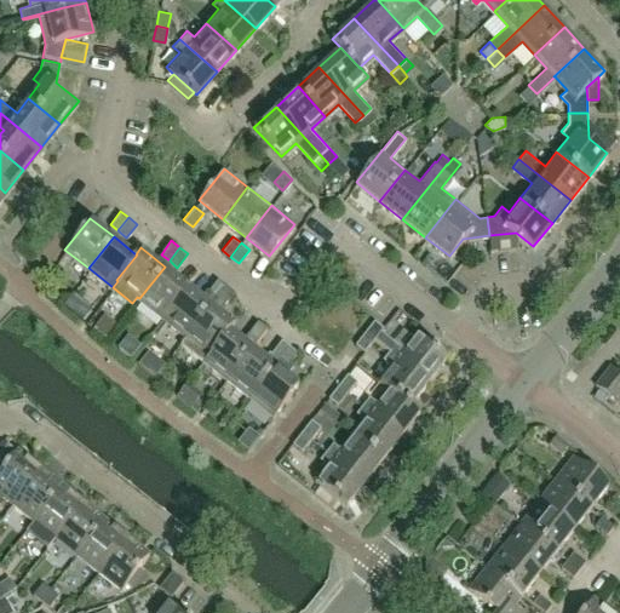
[(162,316),(188,285),(165,267),(139,298),(162,316)]
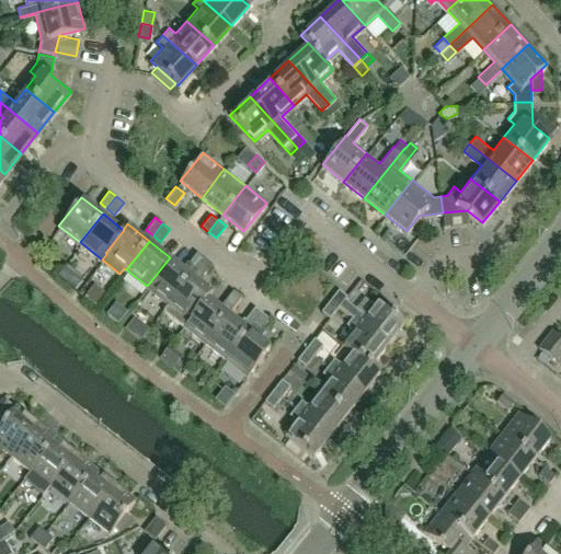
[(194,268),(204,256),(197,250),(186,263),(194,268)]
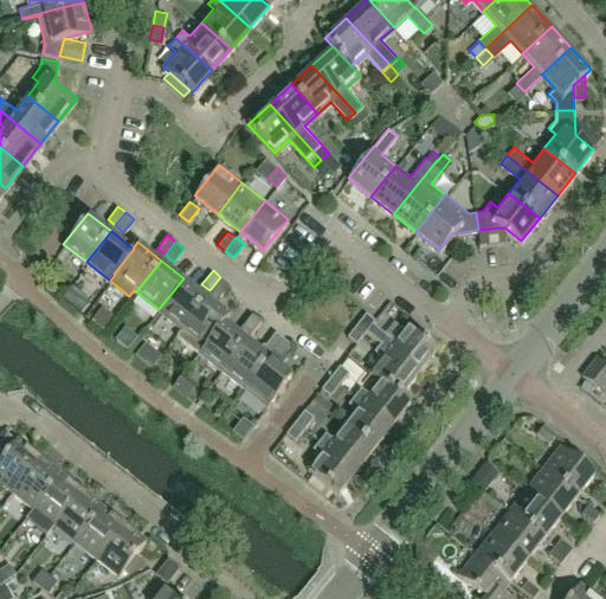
[(218,296),(229,283),(220,277),(210,290),(218,296)]
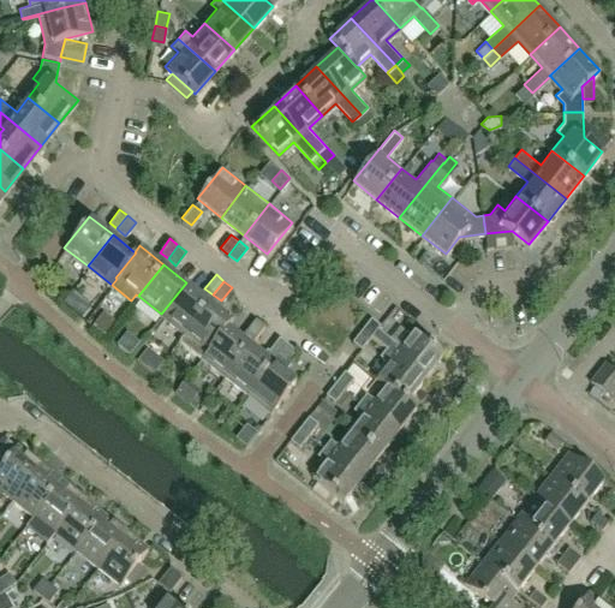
[(184,332),(209,300),(186,282),(161,314),(184,332)]
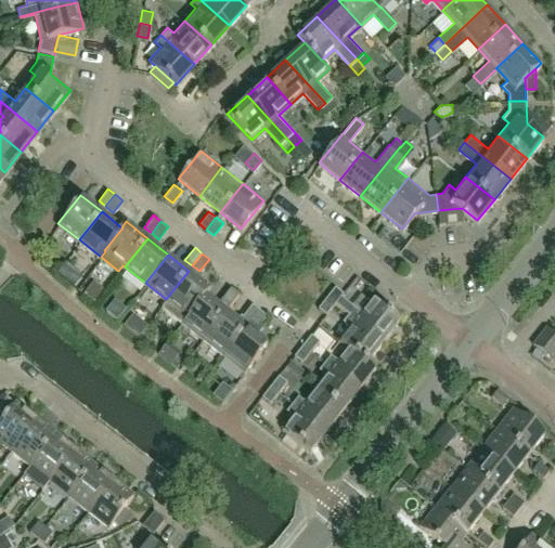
[(186,315),(205,292),(209,287),(196,276),(199,271),(192,265),(189,271),(166,299),(162,305),(181,321),(185,315),(186,315)]
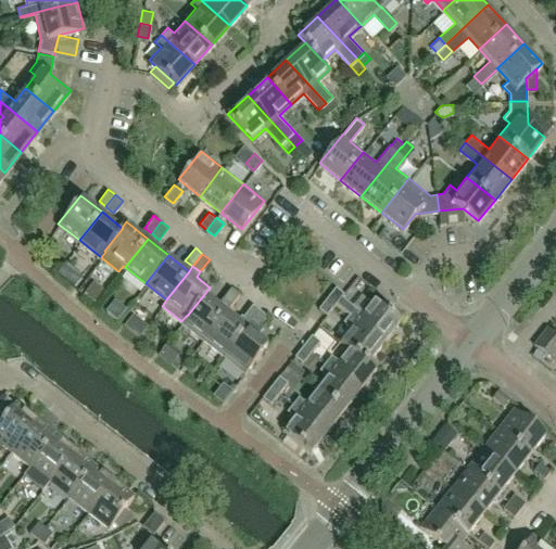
[(92,279),(85,289),(97,298),(105,289),(92,279)]
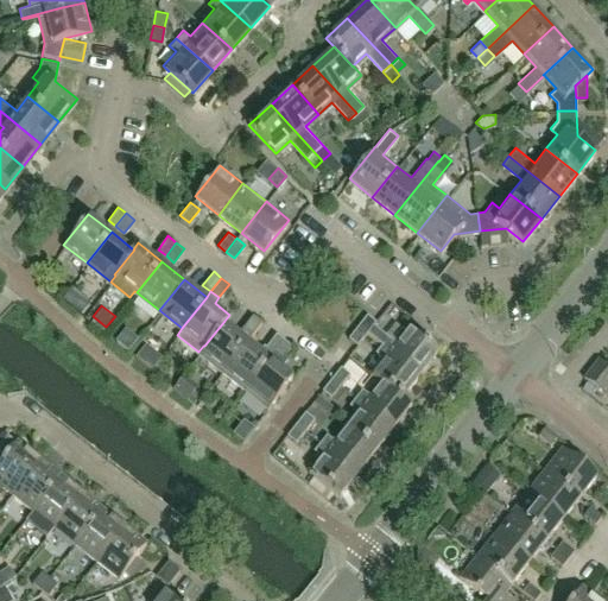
[(367,330),(375,318),(367,311),(358,323),(367,330)]
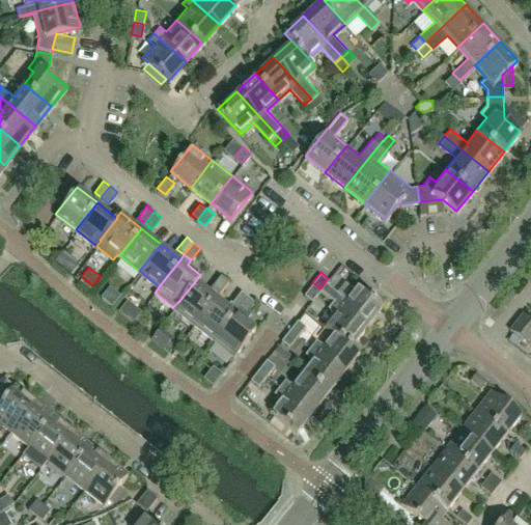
[(212,284),(219,291),(228,279),(220,273),(212,284)]
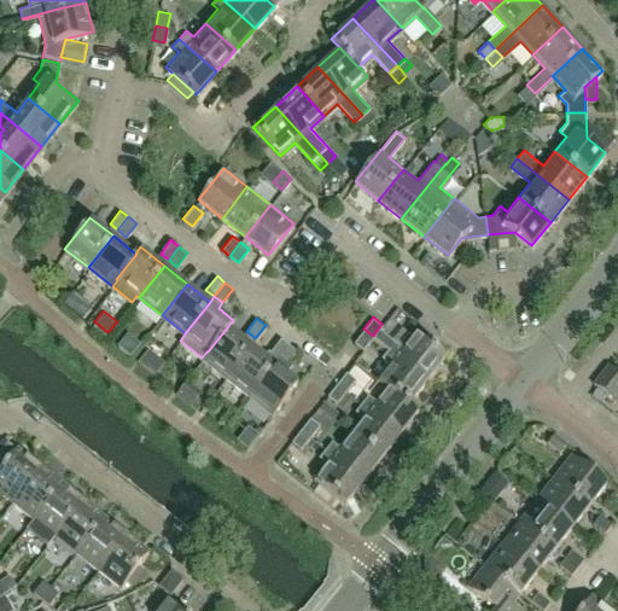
[(208,351),(207,351),(202,358),(226,376),(251,344),(255,338),(246,331),(242,337),(228,326),(208,351)]
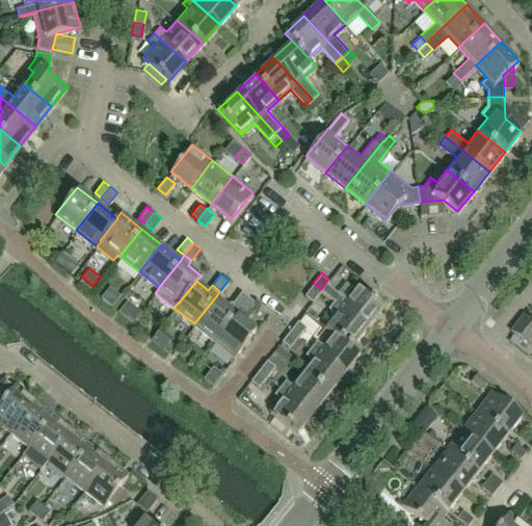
[(313,299),(321,289),(313,283),(304,293),(313,299)]
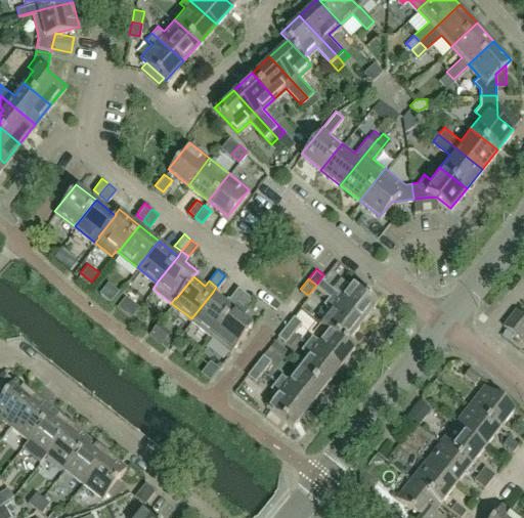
[(326,293),(329,295),(361,320),(378,301),(376,299),(361,288),(350,279),(340,293),(333,287),(326,293)]
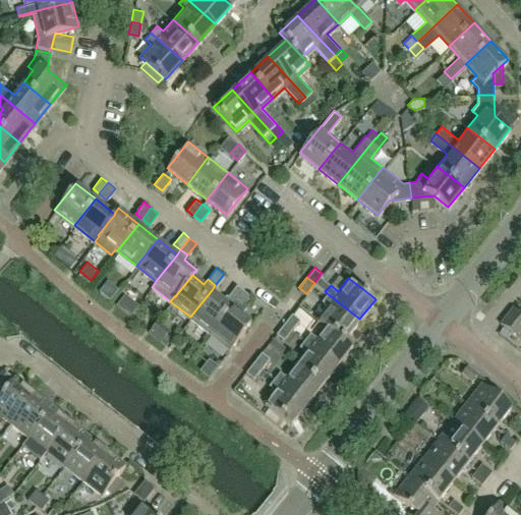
[(364,280),(359,286),(373,297),(378,291),(364,280)]
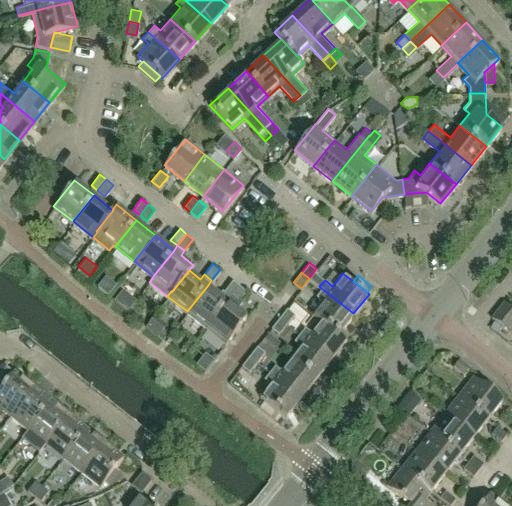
[(230,295),(239,284),(232,278),(223,290),(230,295)]
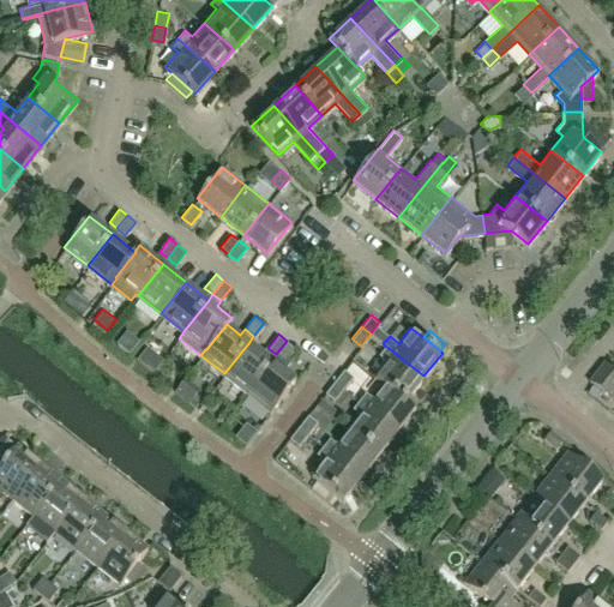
[(281,358),(284,361),(295,347),(287,341),(276,354),(281,358)]
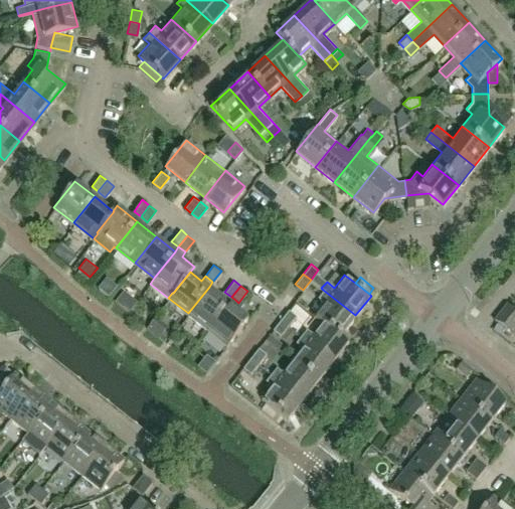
[(224,292),(221,296),(209,287),(188,313),(207,328),(228,302),(231,297),(224,292)]
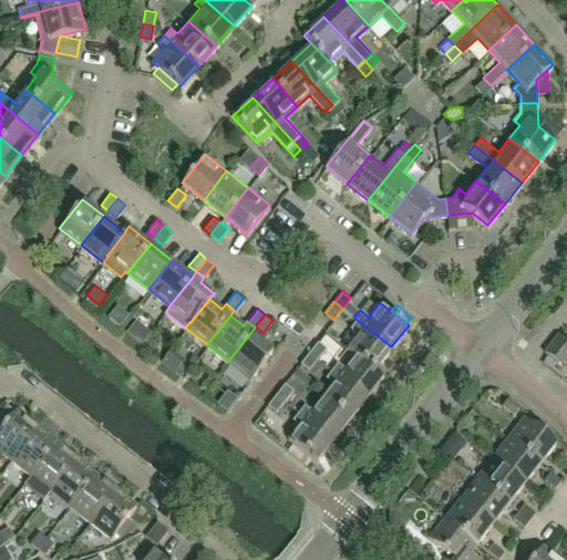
[(391,346),(356,319),(350,327),(356,331),(344,345),(353,352),(354,351),(374,367),(375,366),(391,346)]
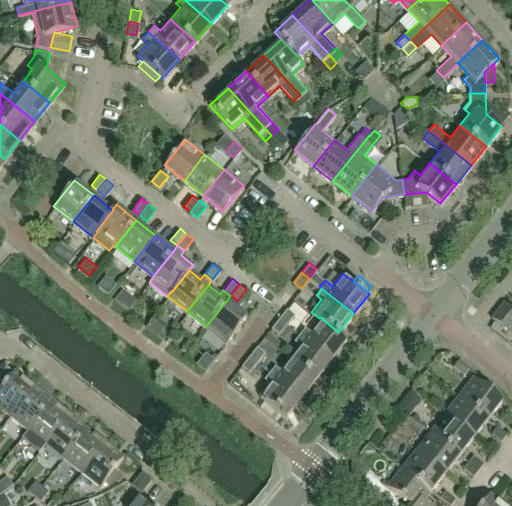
[(226,342),(246,316),(234,306),(237,301),(234,298),(230,295),(227,300),(206,326),(226,342)]
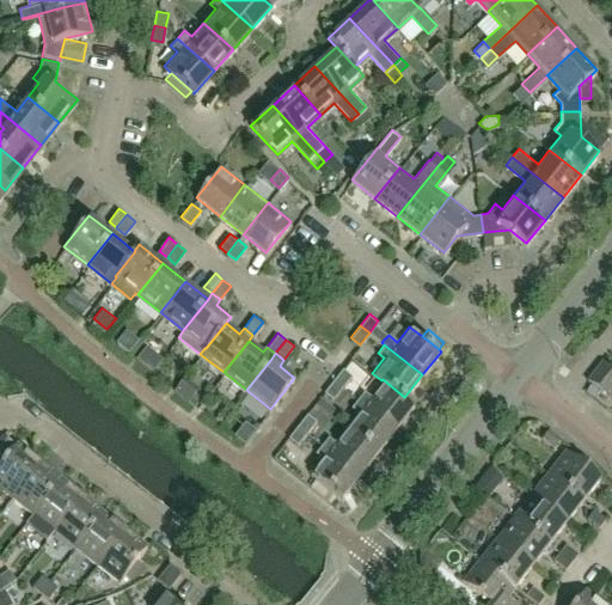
[(611,366),(603,359),(587,378),(609,395),(611,390),(611,366)]
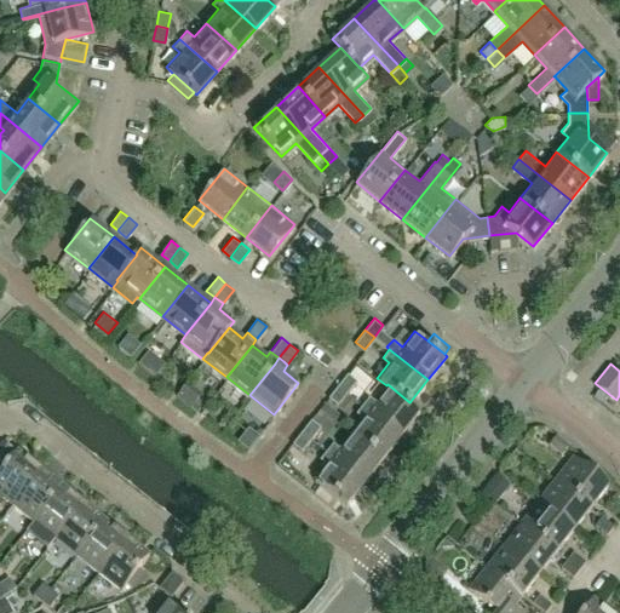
[(348,390),(356,378),(348,371),(338,383),(348,390)]
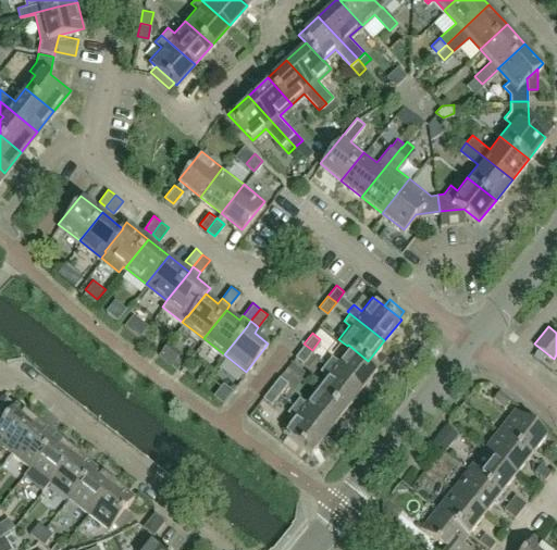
[(304,361),(312,350),(304,344),(295,354),(304,361)]
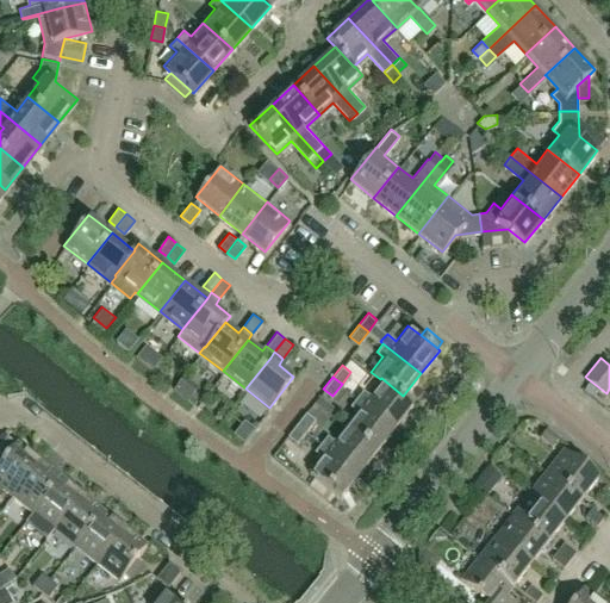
[(414,402),(404,395),(403,396),(381,378),(380,379),(369,392),(363,387),(356,396),(394,426),(414,402)]
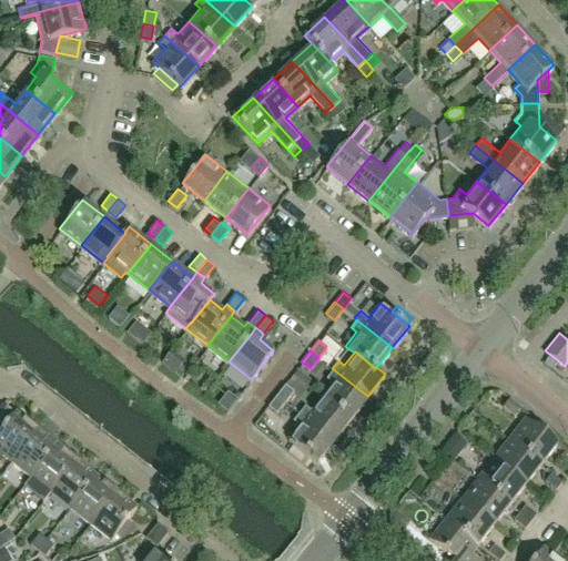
[(367,396),(332,368),(326,376),(332,380),(322,394),(351,417),(367,396)]
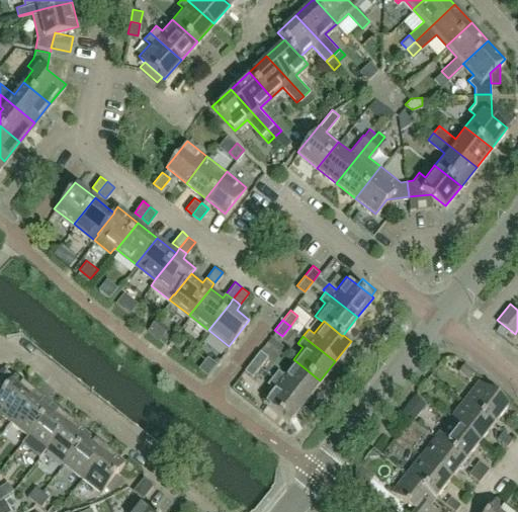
[(260,364),(268,354),(260,348),(252,358),(260,364)]
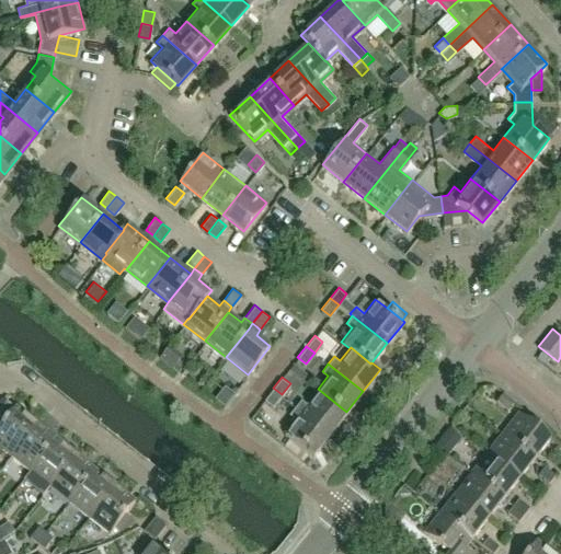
[(273,405),(282,394),(273,388),(265,399),(273,405)]
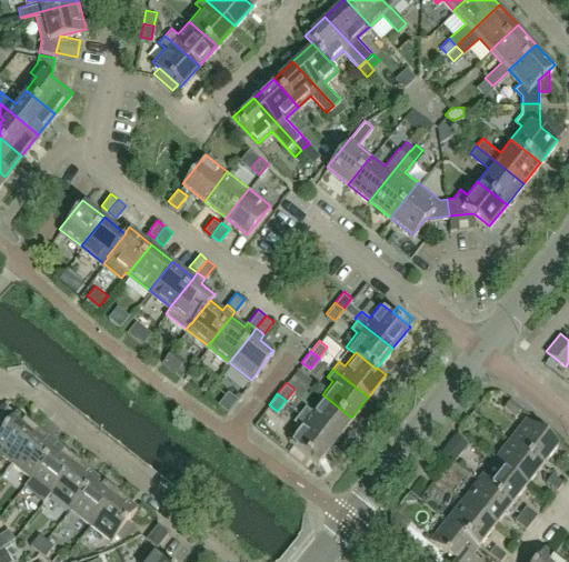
[(351,418),(322,394),(311,408),(306,403),(299,411),(335,439),(351,418)]
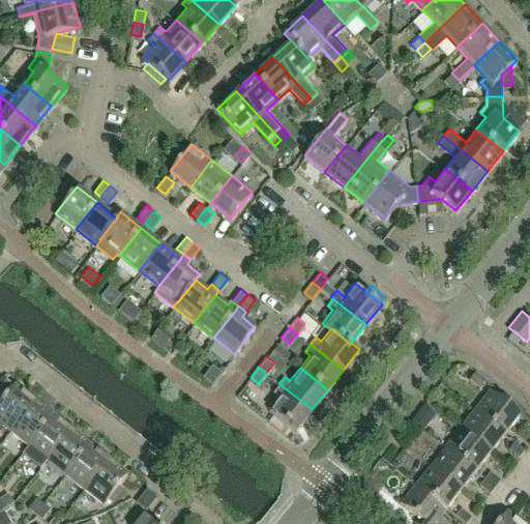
[(486,378),(475,370),(470,377),(480,385),(486,378)]
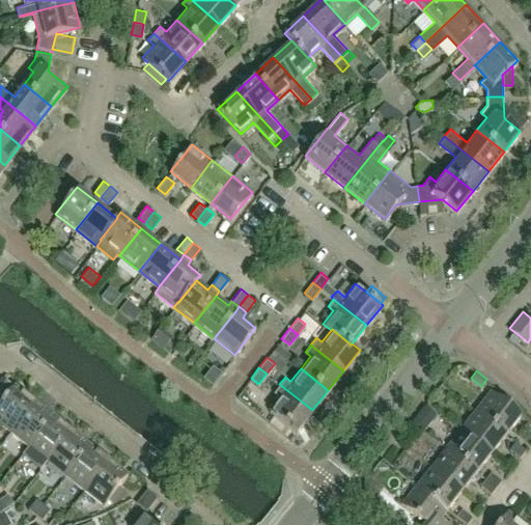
[(0,420),(10,429),(34,398),(15,384),(3,376),(0,379),(0,420)]
